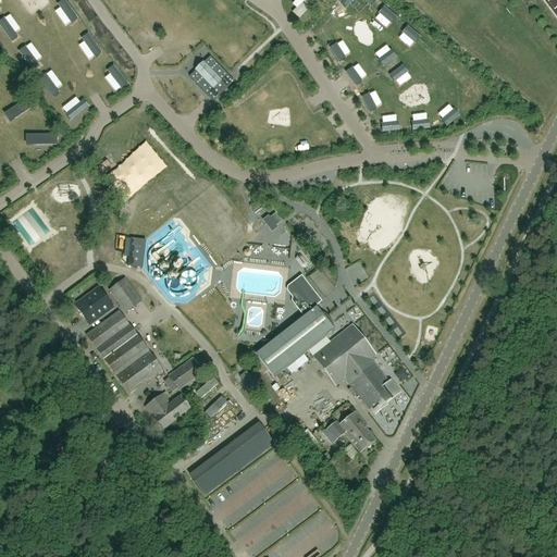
[(144,0),(133,5),(137,16),(149,11),(144,0)]
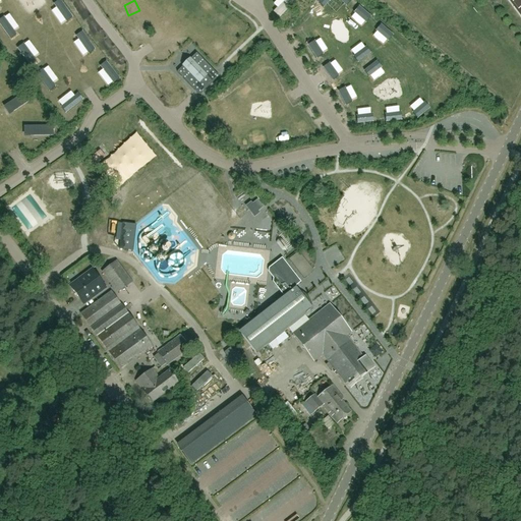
[(520,0),(508,0),(520,15),(520,0)]
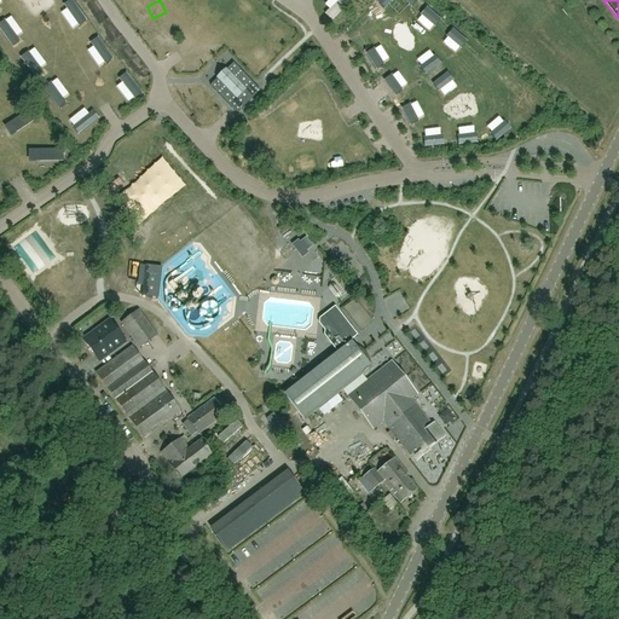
[(262,51),(254,55),(259,64),(266,61),(262,51)]
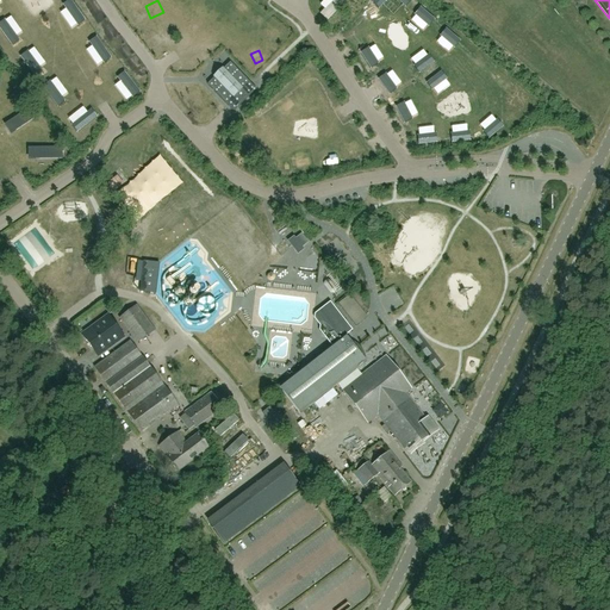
[(256,89),(230,62),(207,83),(234,111),(256,89)]
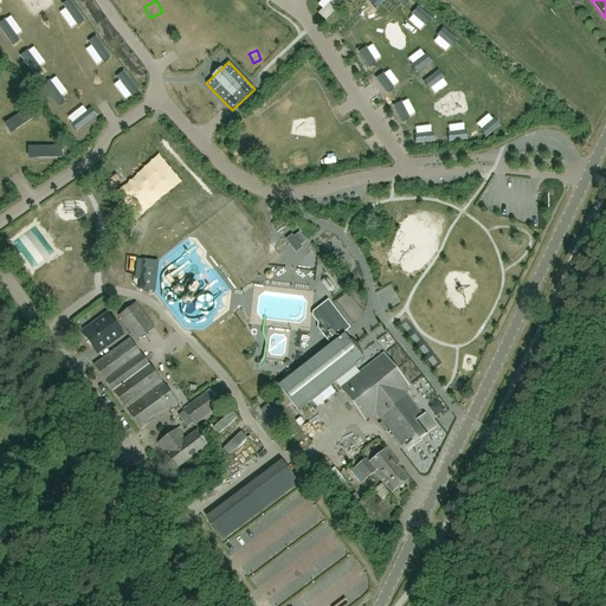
[(167,68),(160,72),(168,84),(180,76),(175,69),(171,72),(167,68)]
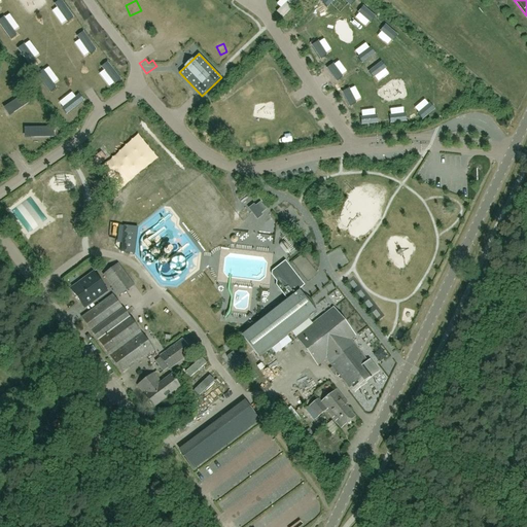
[(162,64),(146,73),(149,78),(165,69),(162,64)]
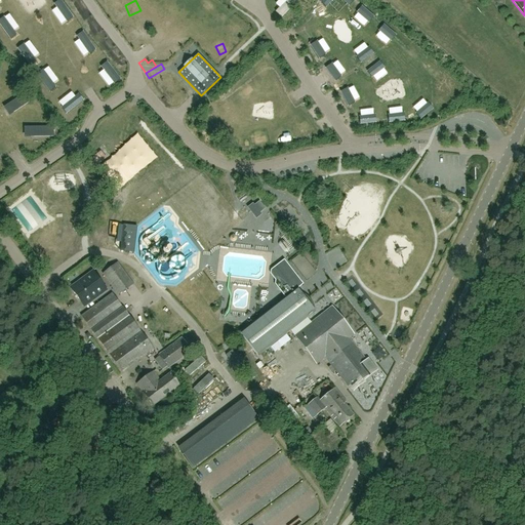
[(8,105),(14,113),(32,102),(26,93),(8,105)]
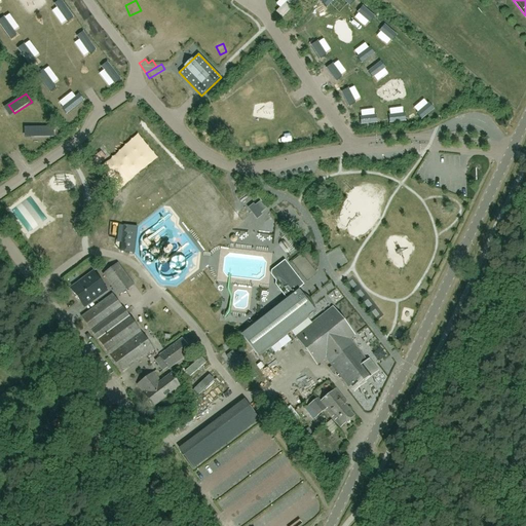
[(34,127),(34,138),(54,138),(54,127),(34,127)]
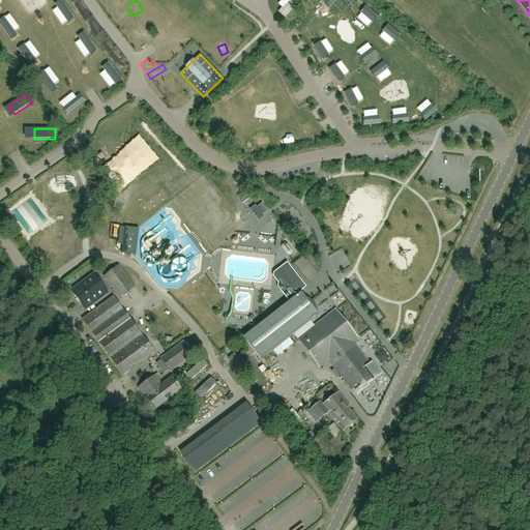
[(252,212),(257,218),(267,211),(262,205),(252,212)]
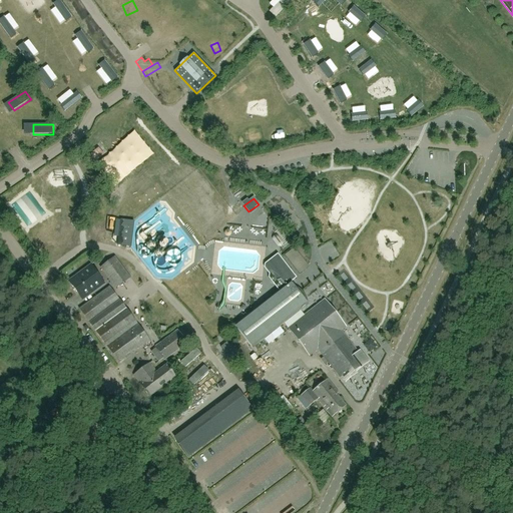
[(134,221),(121,220),(118,245),(131,247),(134,221)]
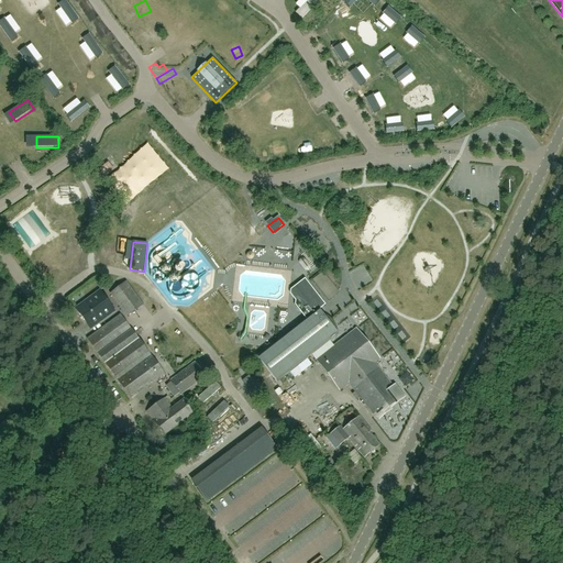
[(110,294),(128,317),(143,305),(125,282),(110,294)]
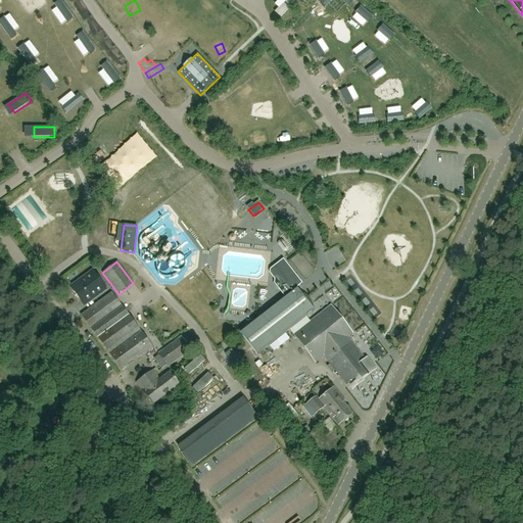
[(284,296),(240,330),(239,331),(241,334),(238,336),(248,349),(251,347),(256,354),(276,340),(285,333),(289,330),(305,317),(314,311),(296,288),(301,283),(285,262),(282,265),(280,262),(277,264),(279,267),(275,270),(274,283),(284,296)]
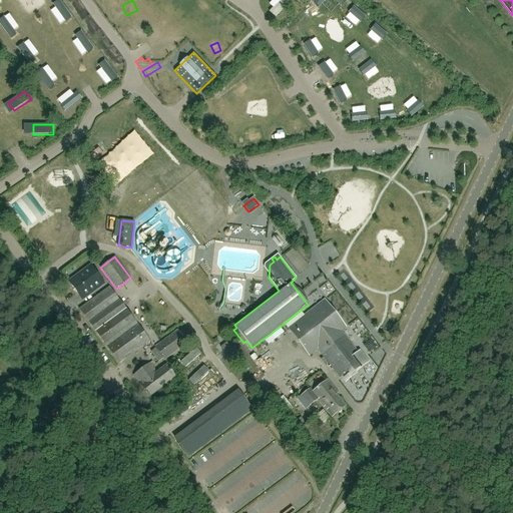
[(82,300),(104,284),(91,266),(69,282),(82,300)]
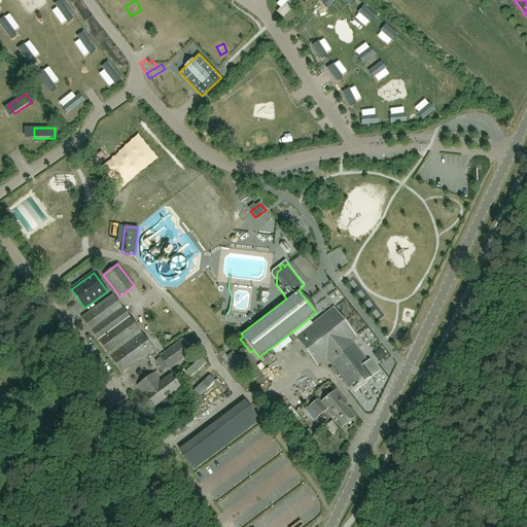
[(124,309),(112,294),(81,318),(92,332),(123,374),(154,351),(124,309)]
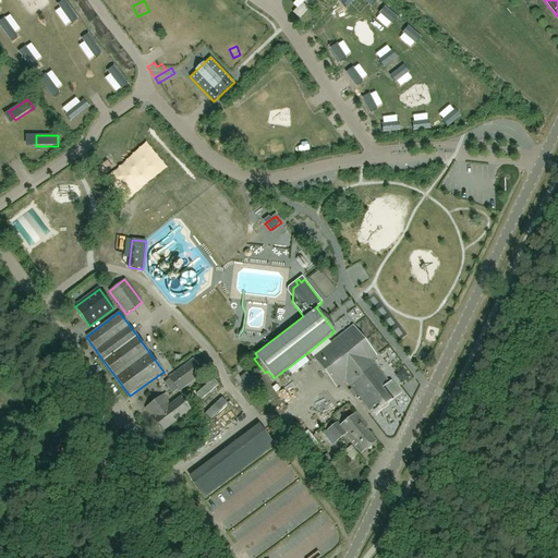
[(335,340),(385,404),(398,395),(371,360),(376,356),(353,326),(335,340)]
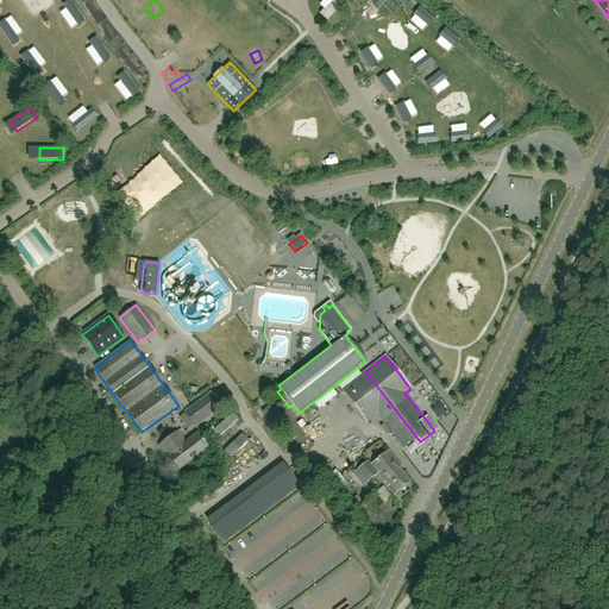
[(341,390),(360,375),(356,369),(337,384),(341,390)]
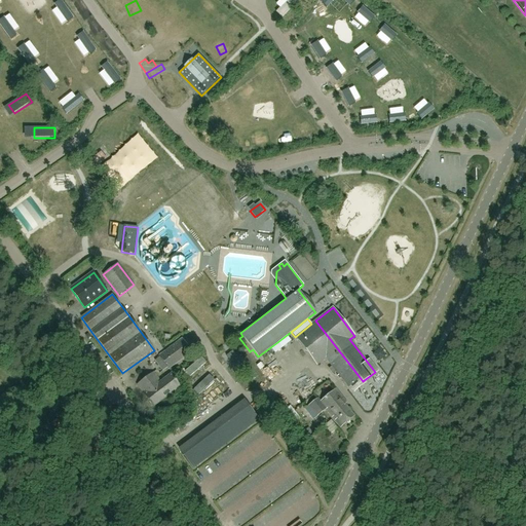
[(350,390),(363,381),(315,321),(295,337),(317,365),(326,359),(338,375),(337,376),(339,379),(341,378),(350,390)]
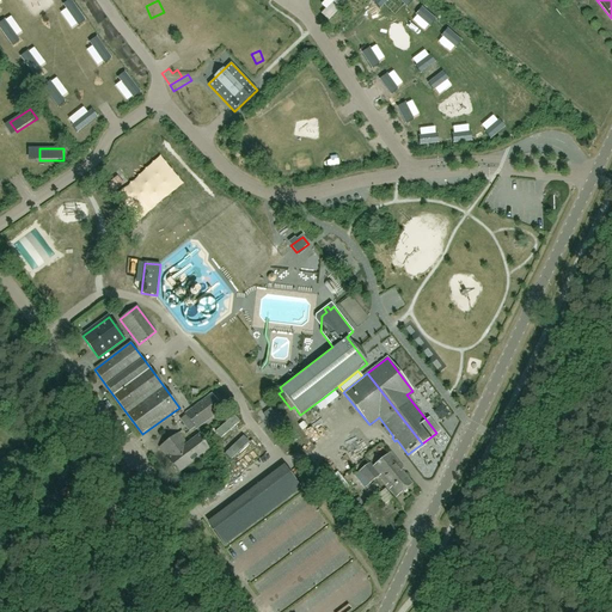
[(340,397),(334,390),(323,398),(329,405),(340,397)]
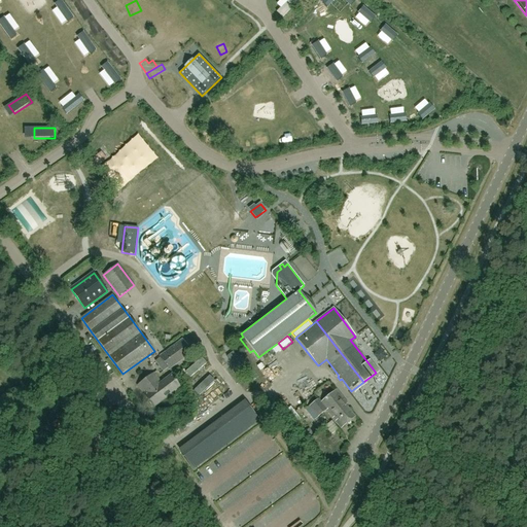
[(192,352),(182,339),(160,356),(169,370),(192,352)]
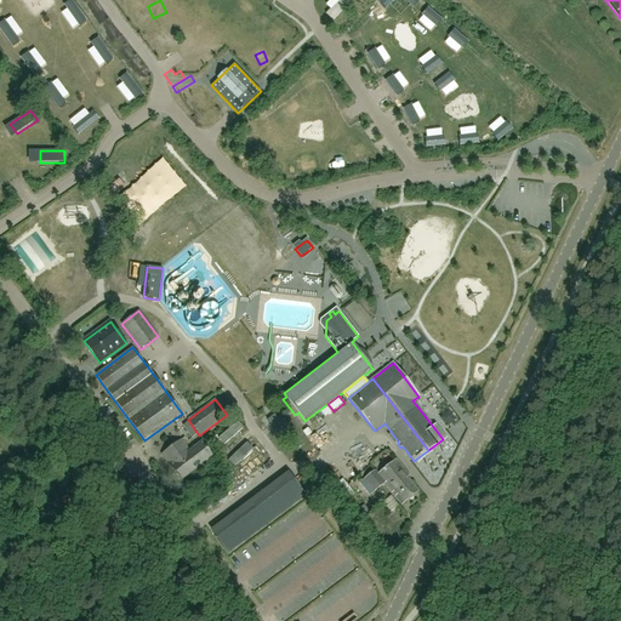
[(181,480),(212,456),(201,442),(189,451),(182,440),(161,455),(181,480)]
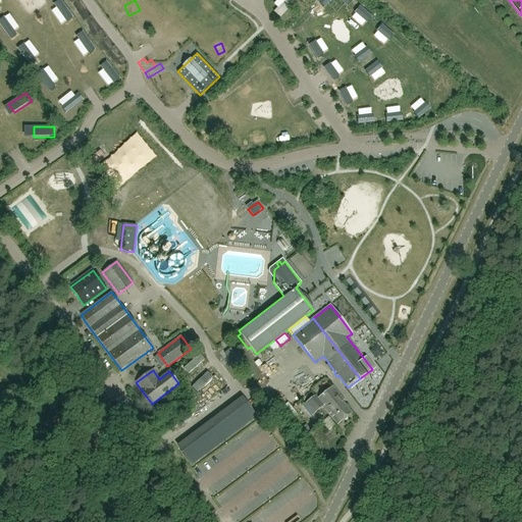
[(357,394),(362,401),(375,389),(370,383),(357,394)]
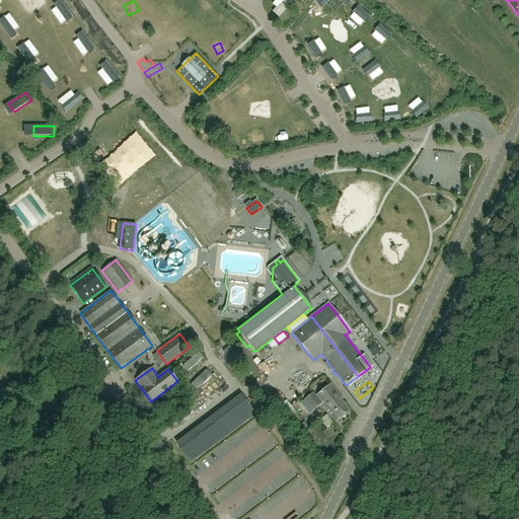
[(340,399),(342,397),(330,384),(316,396),(313,393),(301,403),(309,414),(321,403),(330,416),(332,414),(338,420),(349,411),(340,399)]
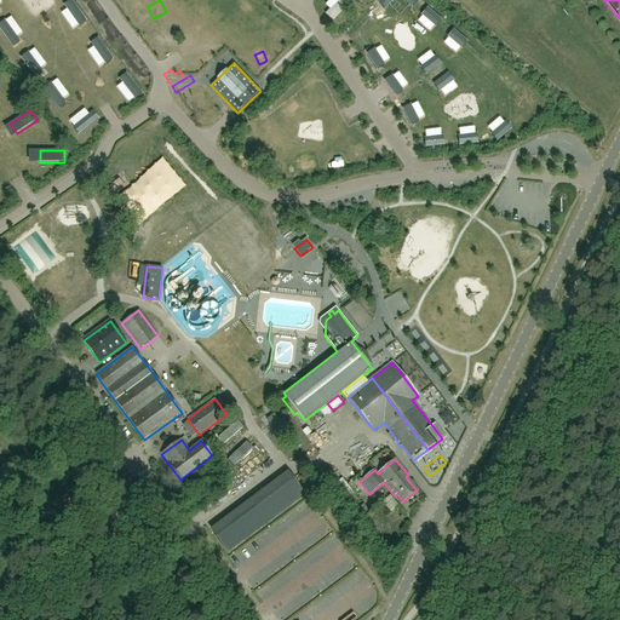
[(390,510),(399,505),(390,495),(383,501),(390,510)]
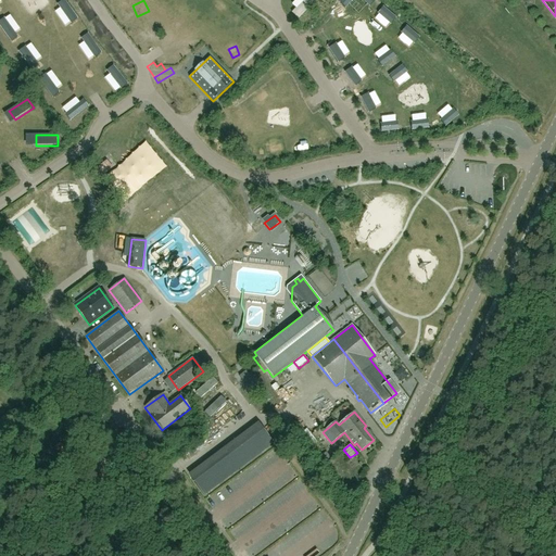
[(239,470),(226,453),(191,479),(204,496),(239,470)]
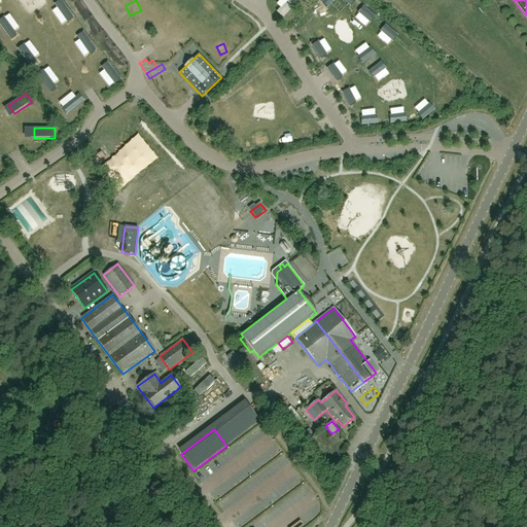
[(277,497),(281,503),(297,493),(294,487),(277,497)]
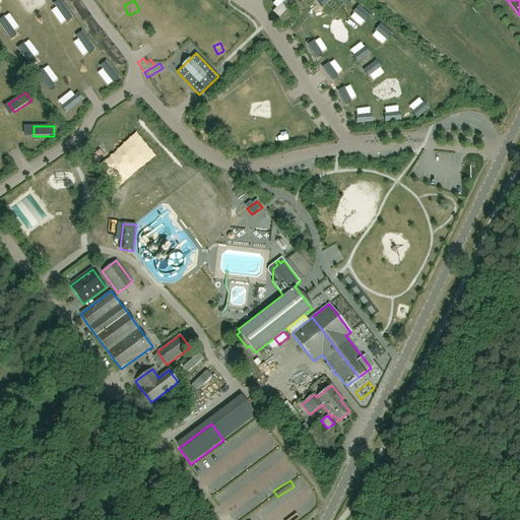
[(312,490),(290,508),(298,517),(319,499),(312,490)]
